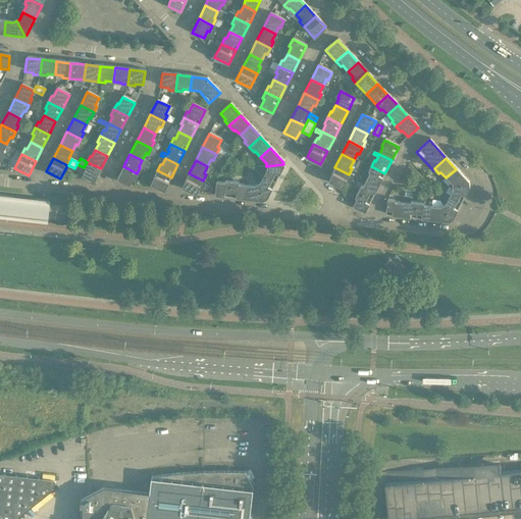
[(101,168),(87,162),(84,167),(86,169),(82,176),(94,183),(101,168)]
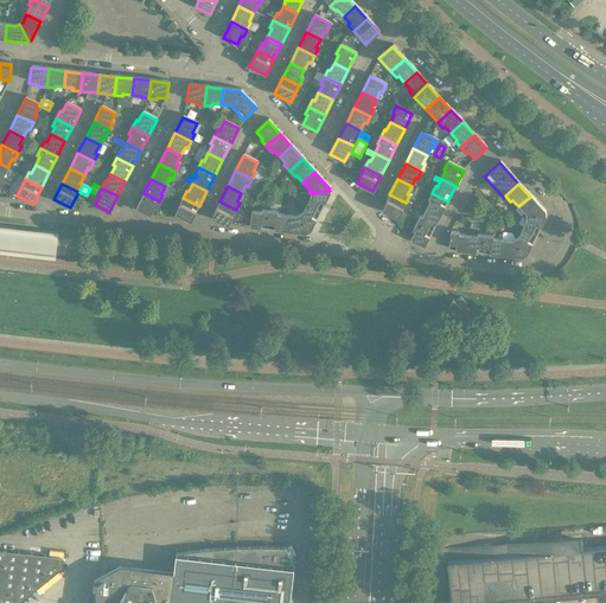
[(330,191),(310,193),(311,197),(306,205),(320,212),(330,193),(330,191)]
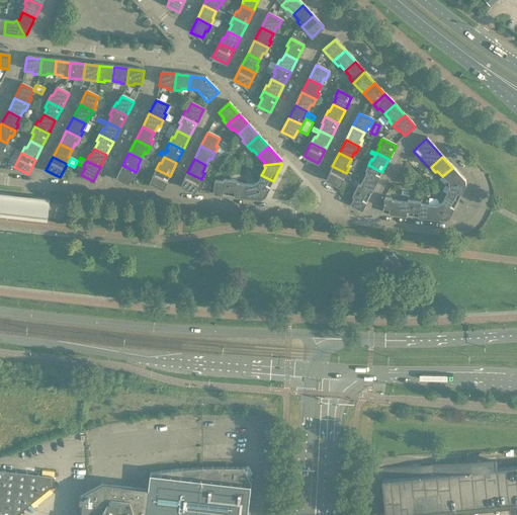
[(122,165),(115,179),(127,185),(132,177),(133,178),(136,172),(122,165)]
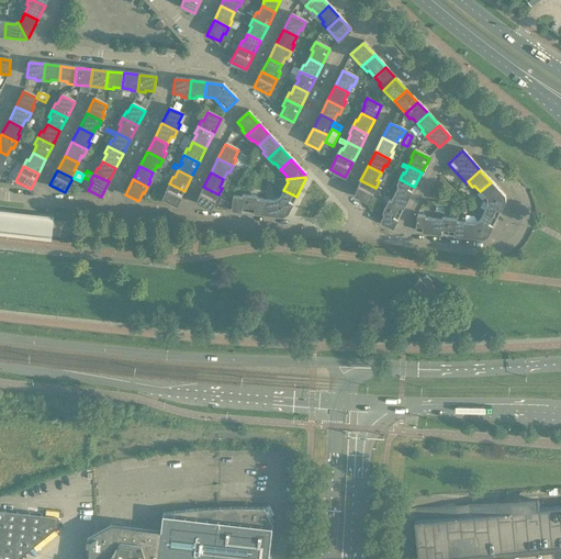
[(414,187),(400,179),(396,186),(397,187),(394,194),(407,201),(414,187)]
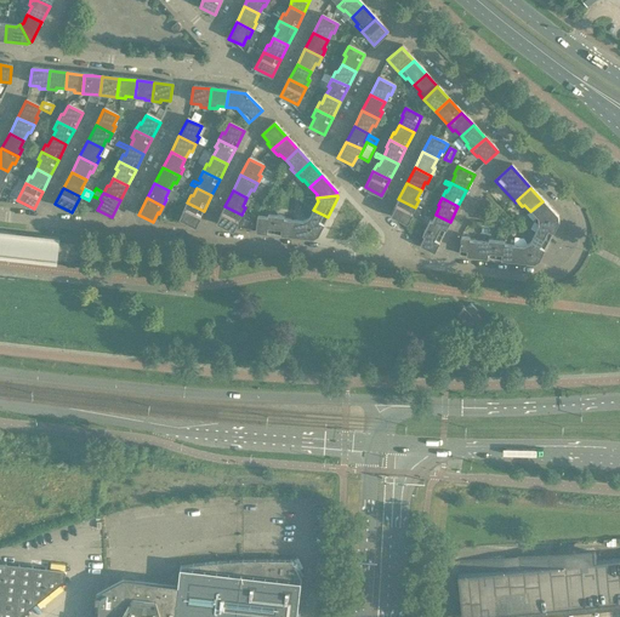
[(407,223),(415,207),(398,199),(391,215),(407,223)]
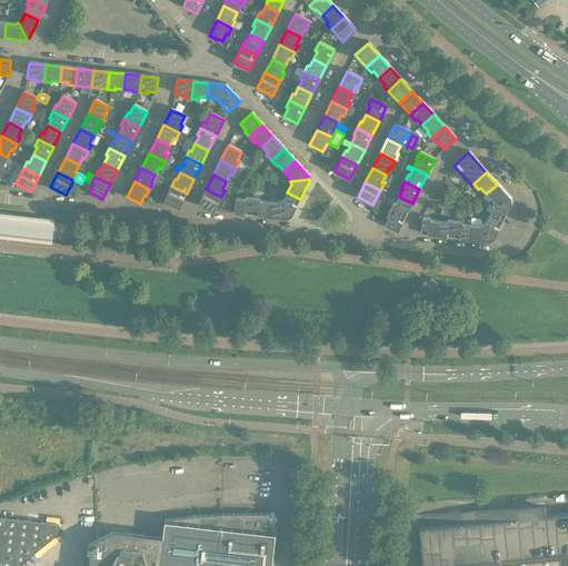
[(510,199),(497,185),(486,194),(492,201),(492,205),(510,201),(510,199)]
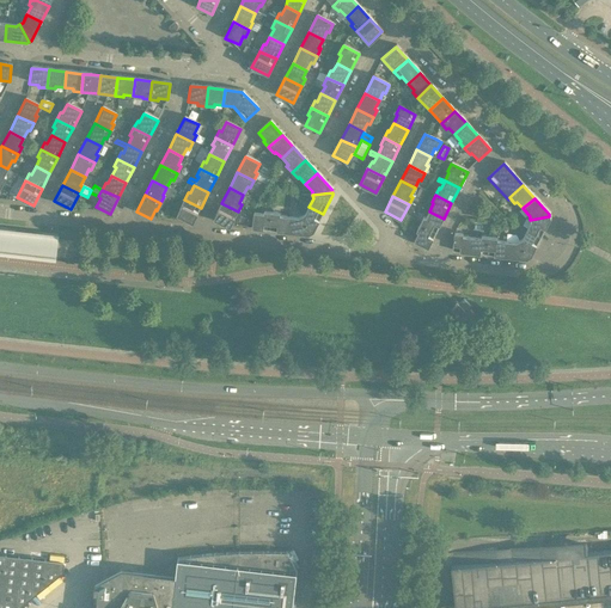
[(201,208),(184,200),(176,215),(193,223),(201,208)]
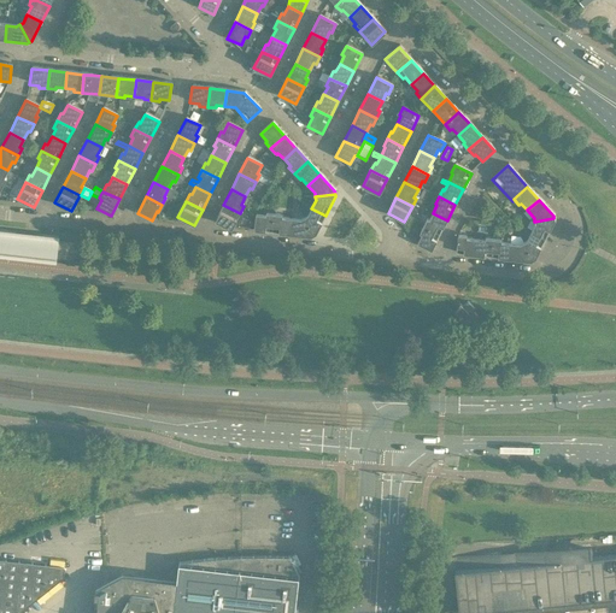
[(521,204),(518,205),(516,208),(522,213),(527,210),(521,204)]
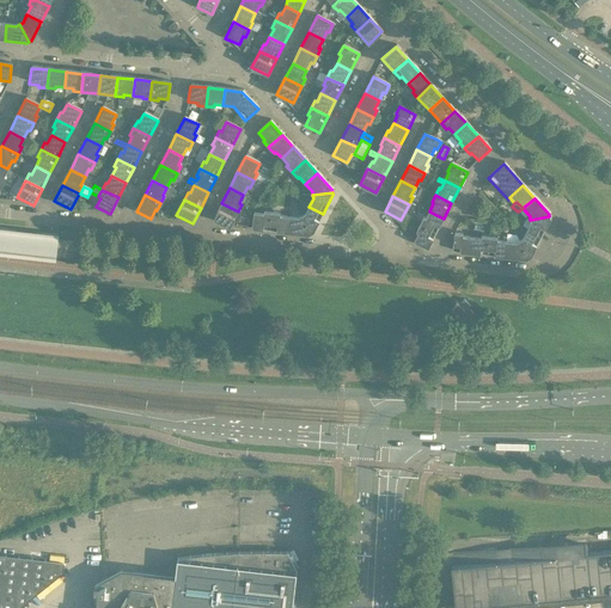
[(221,203),(213,219),(230,227),(238,212),(221,203)]
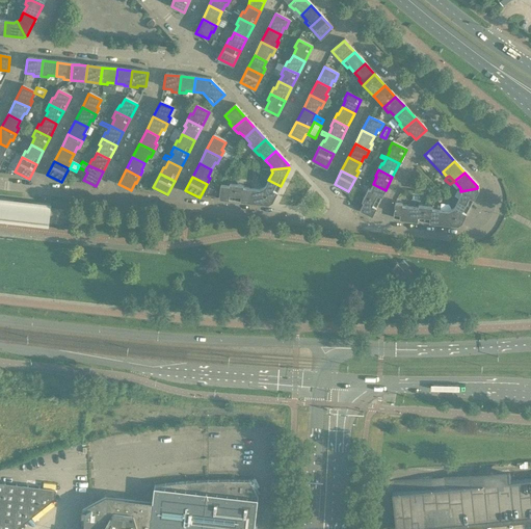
[(281,186),(268,180),(264,188),(262,189),(269,205),(272,203),(281,186)]
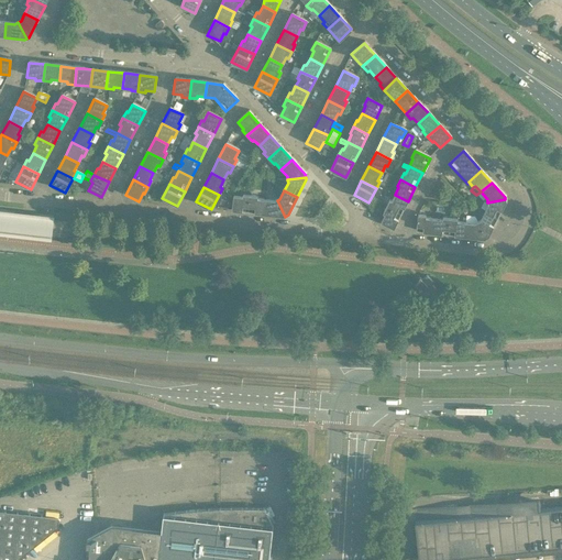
[(408,201),(395,195),(390,202),(388,201),(385,208),(400,216),(408,201)]
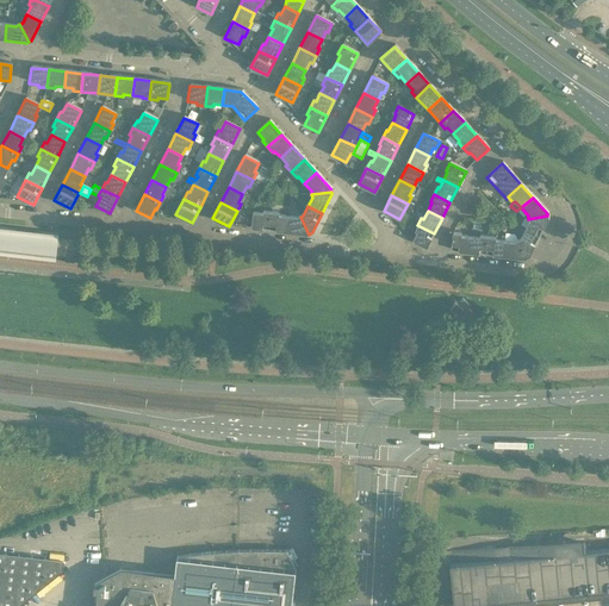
[(252,213),(250,229),(268,231),(269,213),(262,212),(262,214),(252,213)]
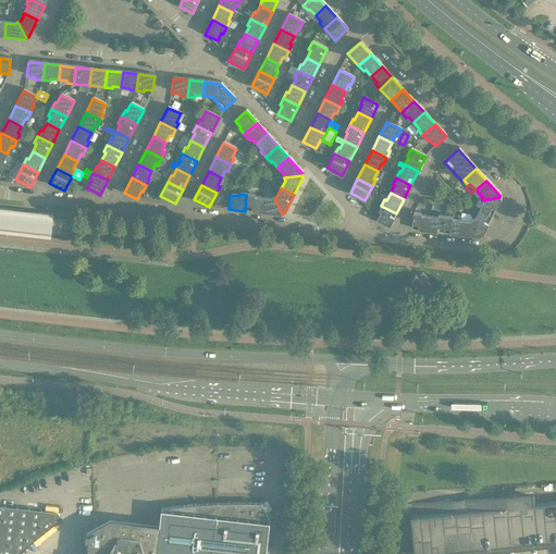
[(254,196),(246,195),(245,211),(260,213),(262,199),(254,198),(254,196)]
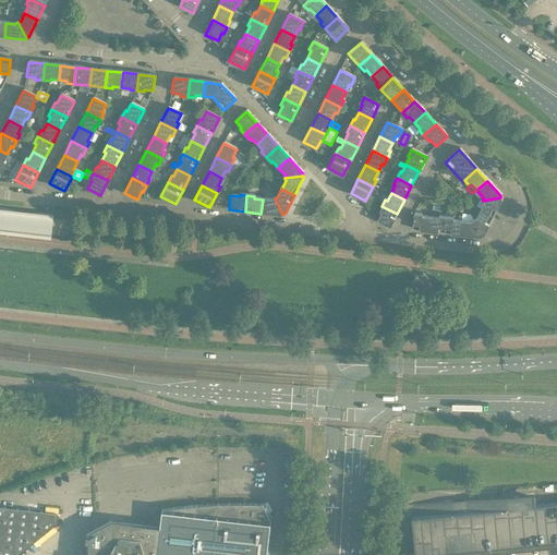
[(500,197),(483,201),(483,204),(480,212),(493,218),(501,201),(500,197)]
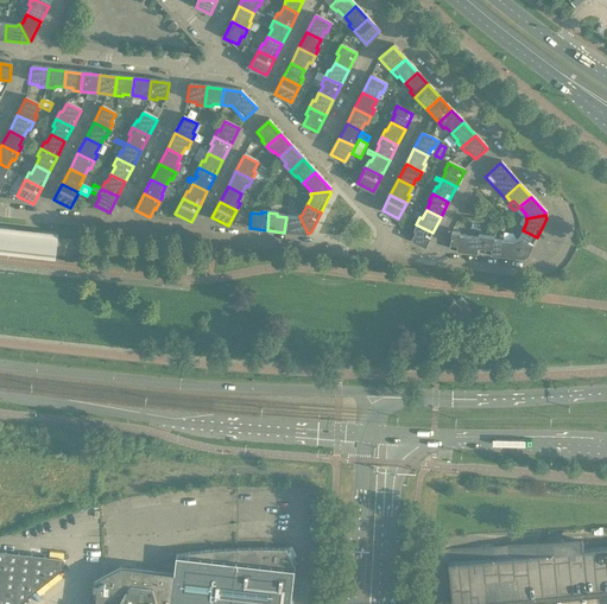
[(296,217),(286,217),(284,233),(305,235),(308,234),(299,216),(296,217)]
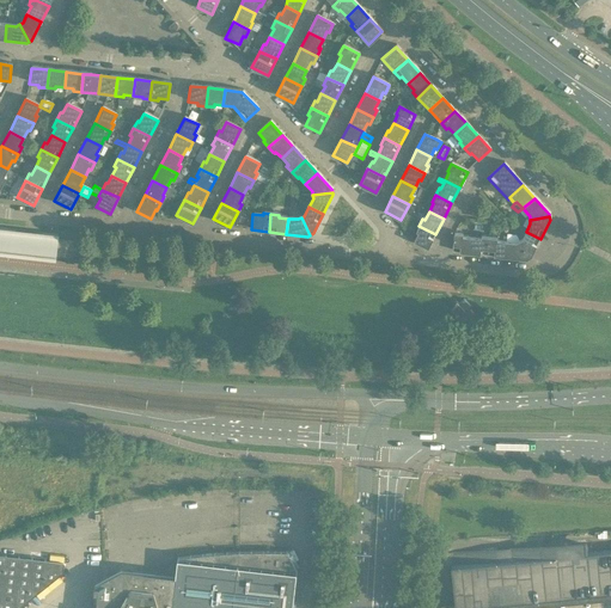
[(435,234),(419,226),(415,233),(417,234),(413,243),(427,250),(435,234)]
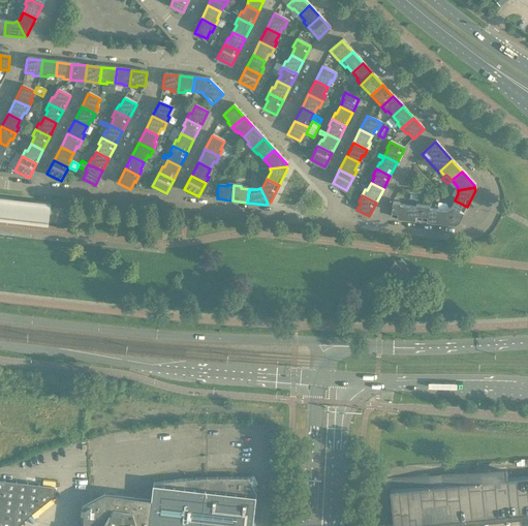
[(49,206),(24,203),(0,199),(0,222),(47,227),(49,206)]
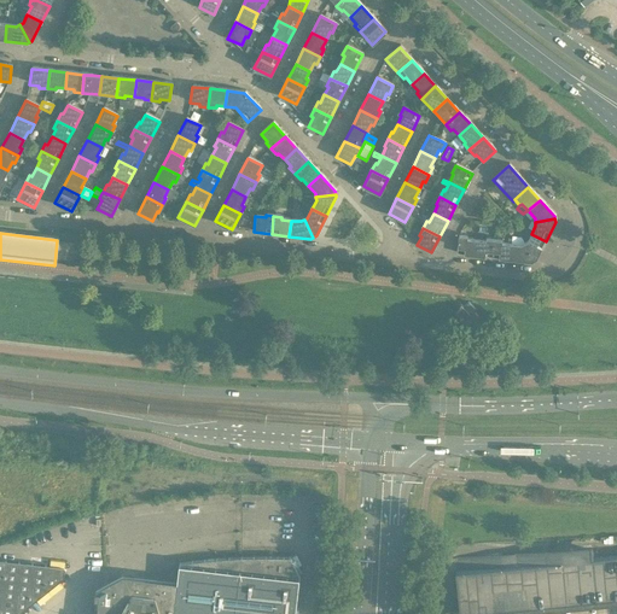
[(546,241),(531,234),(527,243),(524,245),(523,245),(533,262),(535,261),(546,241)]
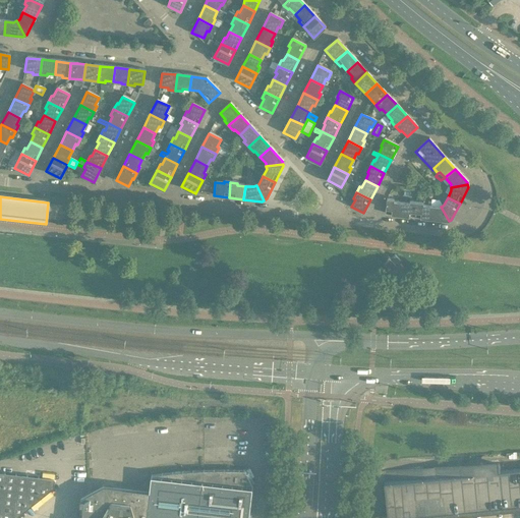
[(401,204),(398,204),(393,203),(393,200),(386,199),(384,215),(399,217),(401,204)]
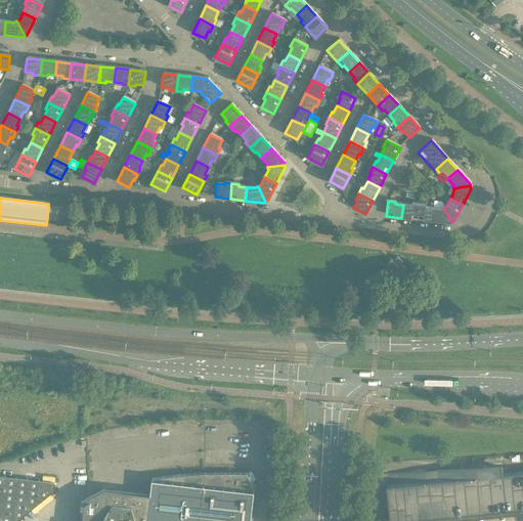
[(417,220),(418,205),(411,204),(410,206),(403,205),(401,218),(417,220)]
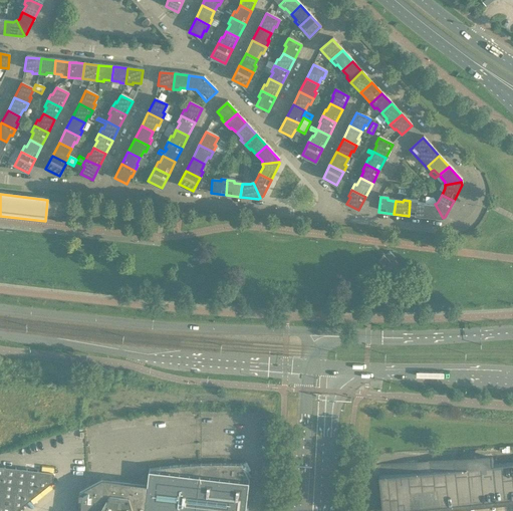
[(417,201),(410,201),(409,216),(423,217),(425,204),(417,203),(417,201)]
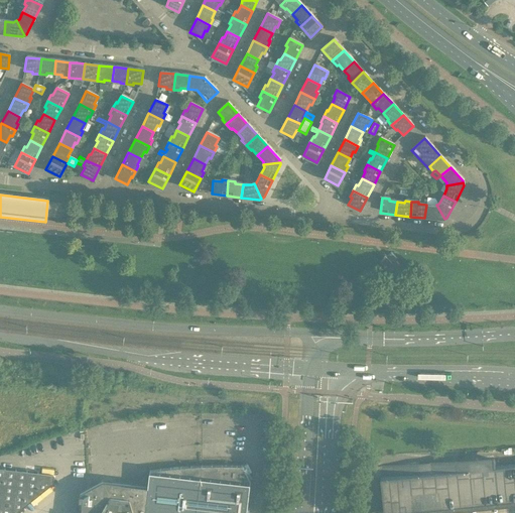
[(434,206),(426,205),(424,218),(442,220),(444,219),(436,205),(434,206)]
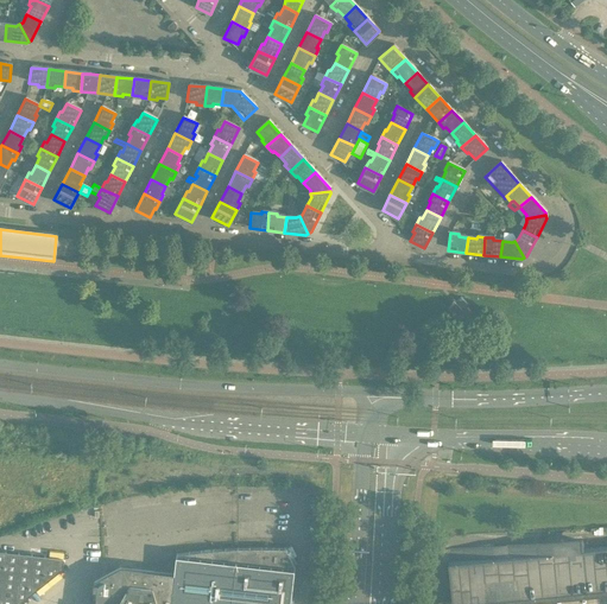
[(455,305),(453,303),(451,304),(450,304),(453,306),(447,311),(454,318),(455,317),(462,323),(470,316),(465,309),(467,306),(460,299),(455,305)]
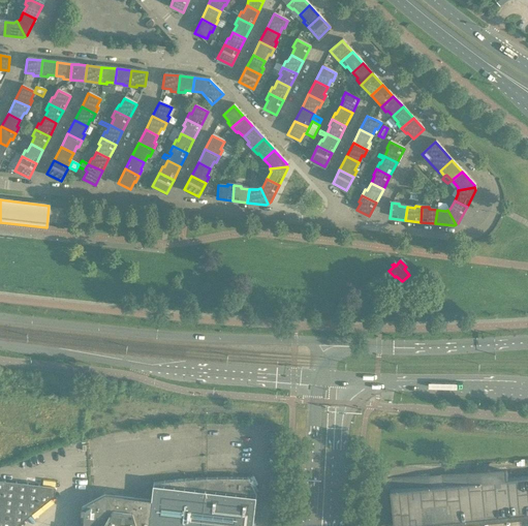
[(527,477),(506,480),(506,473),(466,477),(467,484),(429,488),(428,476),(387,481),(393,525),(424,525),(527,515),(527,477)]
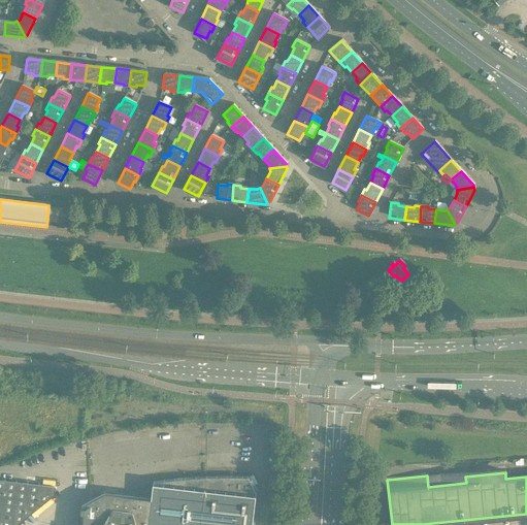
[(251,524),(255,495),(248,478),(246,476),(236,476),(225,476),(215,476),(204,476),(194,477),(184,478),(172,479),(162,480),(152,481),(150,497),(103,492),(80,505),(79,513),(83,514),(80,524),(251,524)]
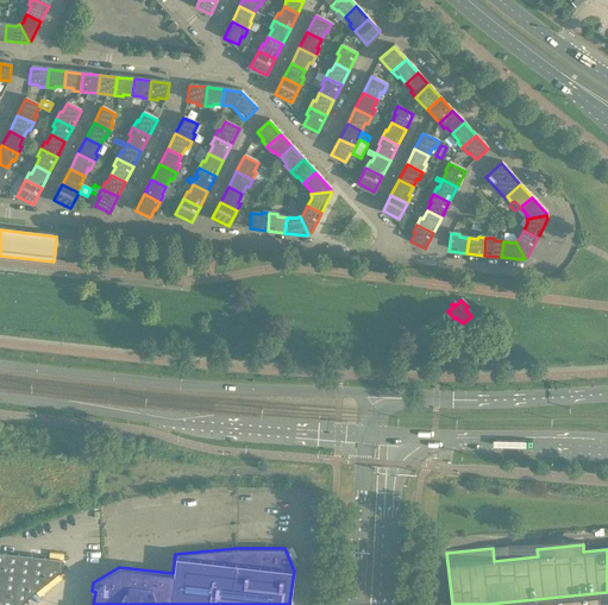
[(17,604),(60,572),(61,561),(0,554),(0,604),(17,604)]
